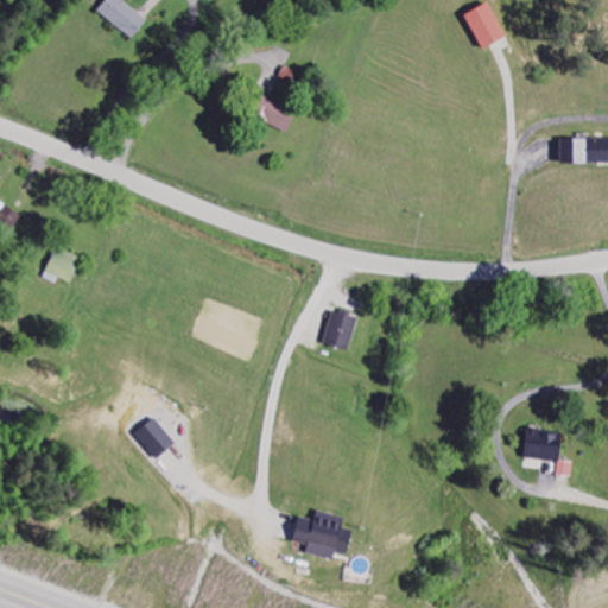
[(105,0),(96,13),(132,39),(147,20),(119,0),(105,0)]
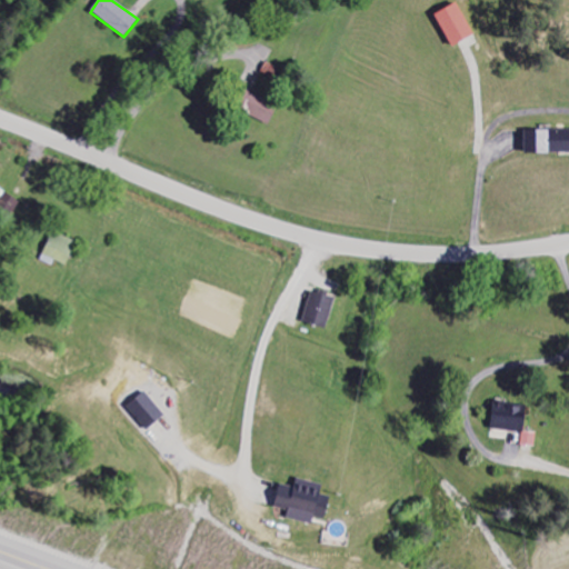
[(452,49),(475,37),(457,3),(435,16),(452,49)]
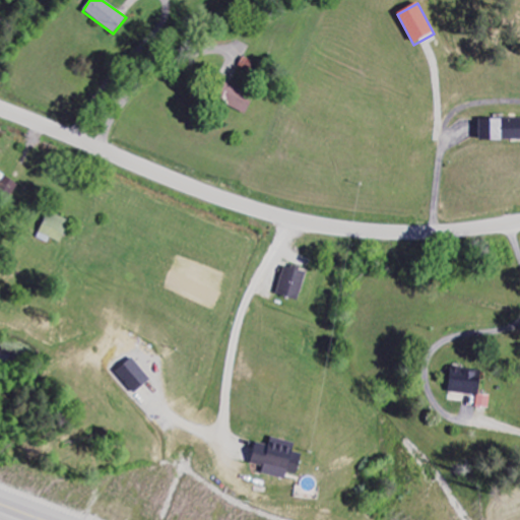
[(230,82),(242,89),(255,63),(244,57),(230,82)]
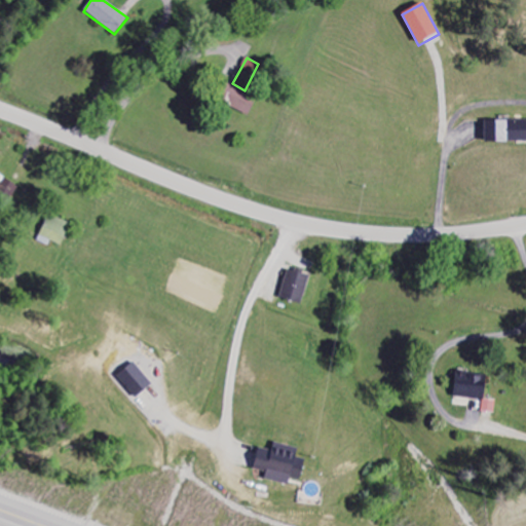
[(256,99),(228,85),(221,103),(249,116),(256,99)]
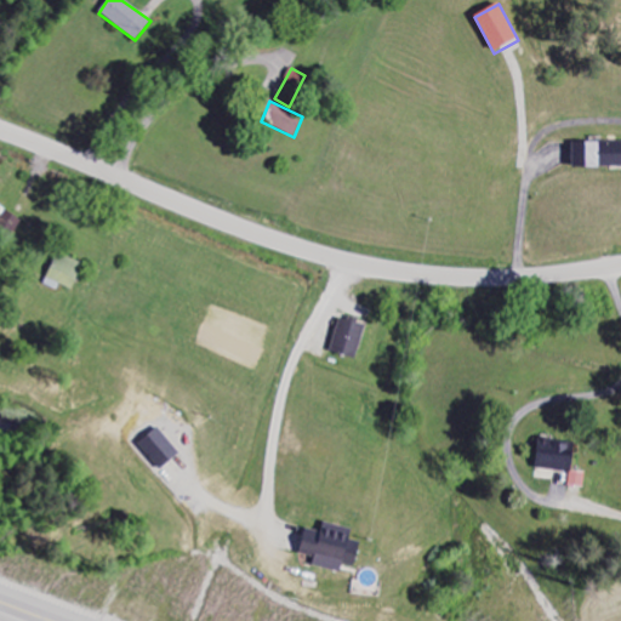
[(573,143),(573,169),(620,167),(620,141),(588,142),(588,143),(573,143)]
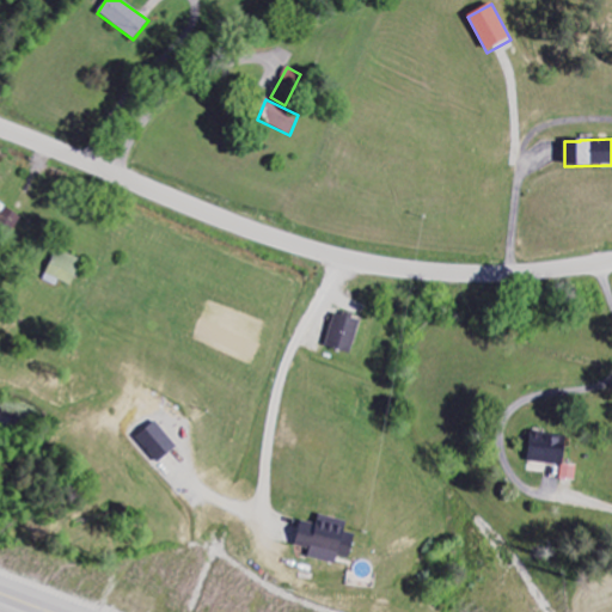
[(81,262),(56,251),(43,281),(56,287),(59,281),(71,287),(81,262)]
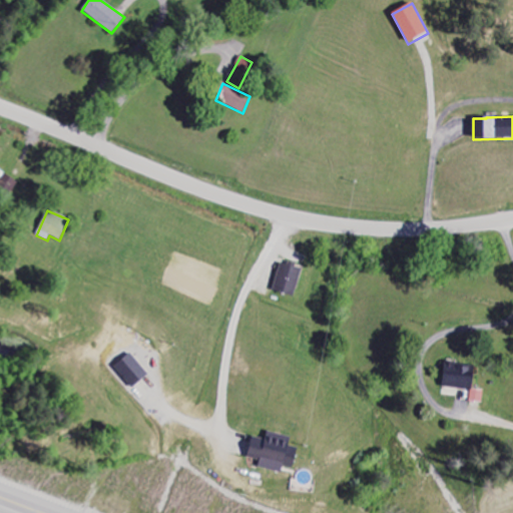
[(294,298),(303,271),(281,264),(273,291),(294,298)]
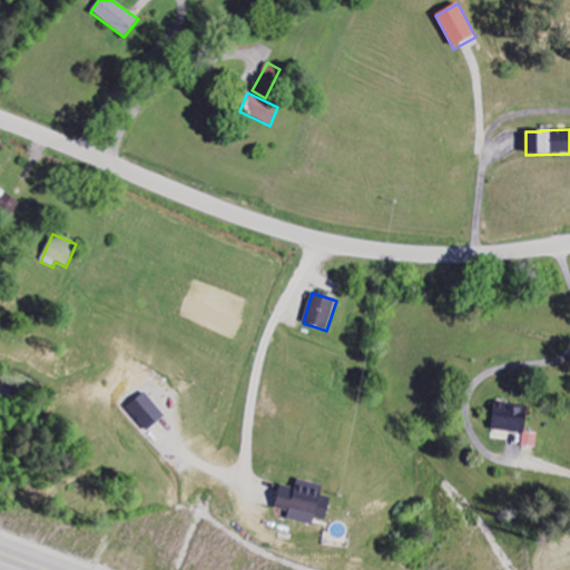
[(166,416),(144,393),(127,409),(149,432),(166,416)]
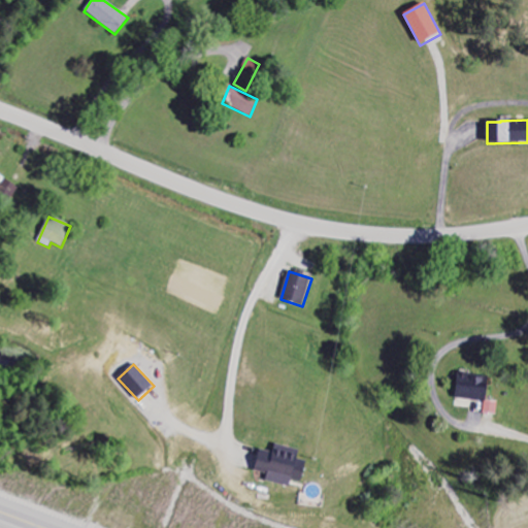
[(454,398),(485,402),(489,378),(458,373),(454,398)]
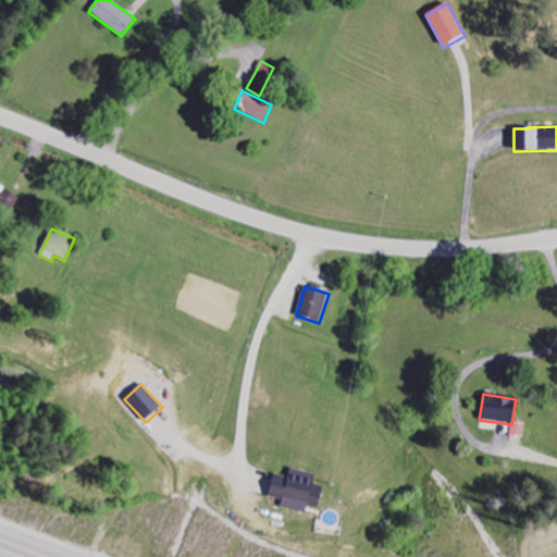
[(522,437),(524,424),(510,422),(508,435),(522,437)]
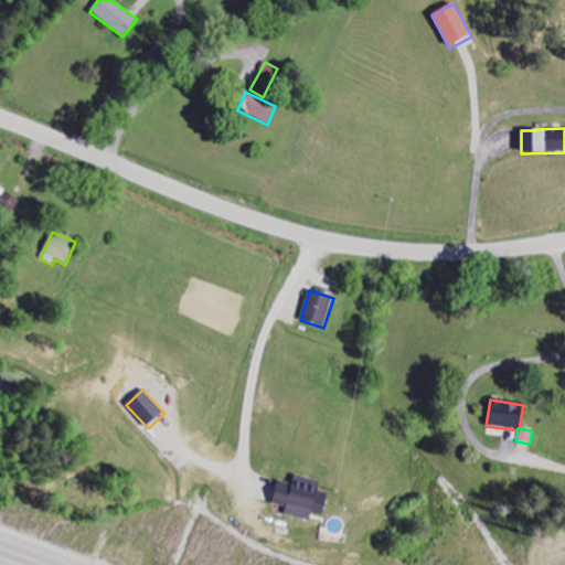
[(319,482),(295,476),(292,484),(278,481),(273,504),(286,508),(284,515),(310,521),(311,514),(322,516),(328,494),(317,491),(319,482)]
